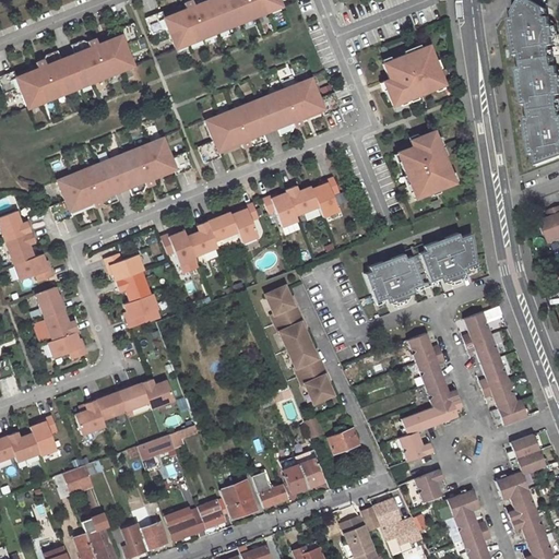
[(150,18),(156,34),(170,27),(178,47),(284,7),(281,0),(194,0),(187,3),(188,7),(189,9),(167,18),(166,14),(165,12),(151,18),(150,18)]
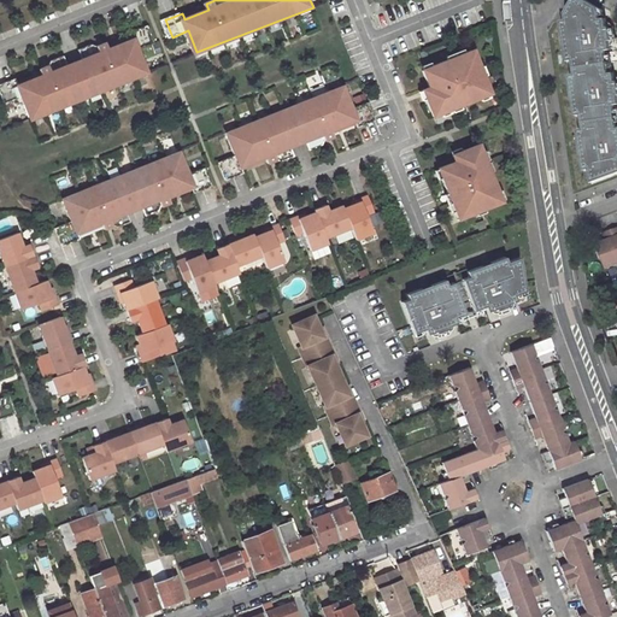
[(565,17),(560,18),(566,59),(573,58),(575,71),(569,72),(575,113),(581,112),(583,125),(577,127),(585,168),(591,168),(592,181),(616,171),(616,122),(613,104),(616,103),(616,78),(616,80),(615,75),(615,70),(609,71),(605,50),(611,48),(611,45),(610,40),(612,39),(610,25),(607,25),(606,19),(605,17),(600,17),(600,15),(599,6),(587,0),(570,0),(564,12),(565,17)]
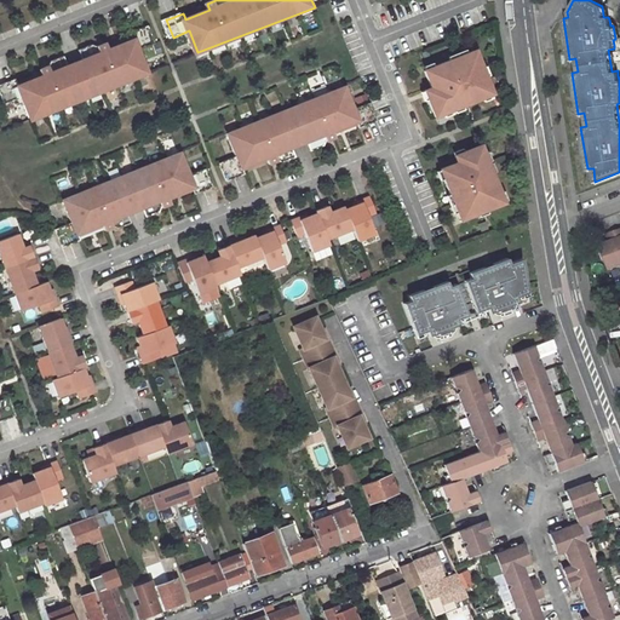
[(185,19),(210,10),(208,7),(184,16),(185,19)]
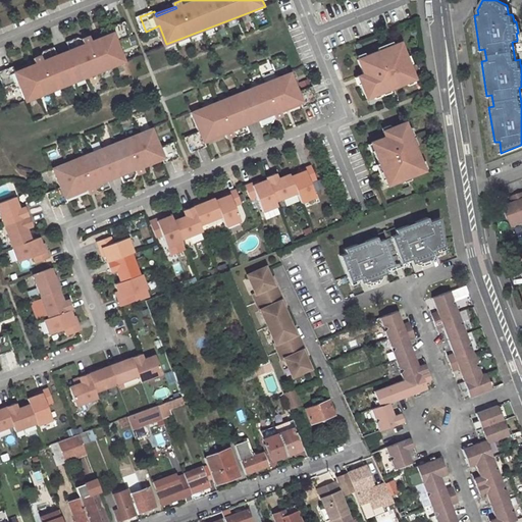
[(516,34),(517,38),(519,38),(520,36),(520,33),(521,32),(521,31),(520,20),(518,20),(518,19),(518,18),(516,16),(515,16),(513,16),(514,21),(516,21),(518,33),(516,34)]
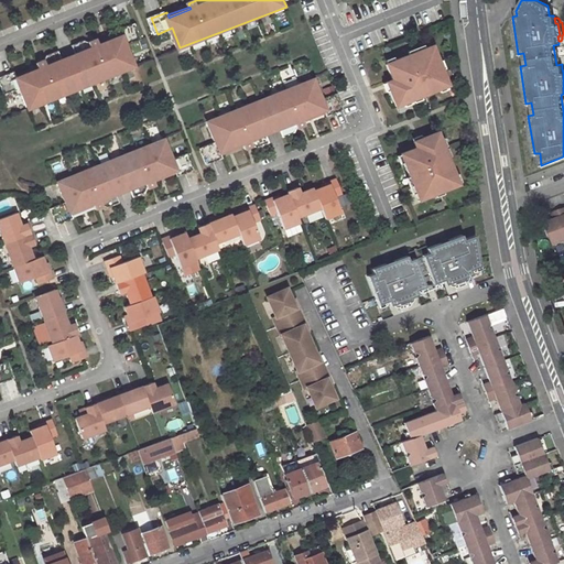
[(30,108),(138,64),(130,44),(144,39),(138,23),(137,24),(121,30),(122,32),(123,35),(102,44),(101,41),(100,38),(91,41),(86,40),(76,43),(78,46),(78,50),(79,53),(65,58),(64,55),(63,52),(62,50),(51,53),(49,57),(39,62),(40,64),(42,68),(20,76),(18,73),(17,69),(1,76),(8,93),(22,87),(30,108)]
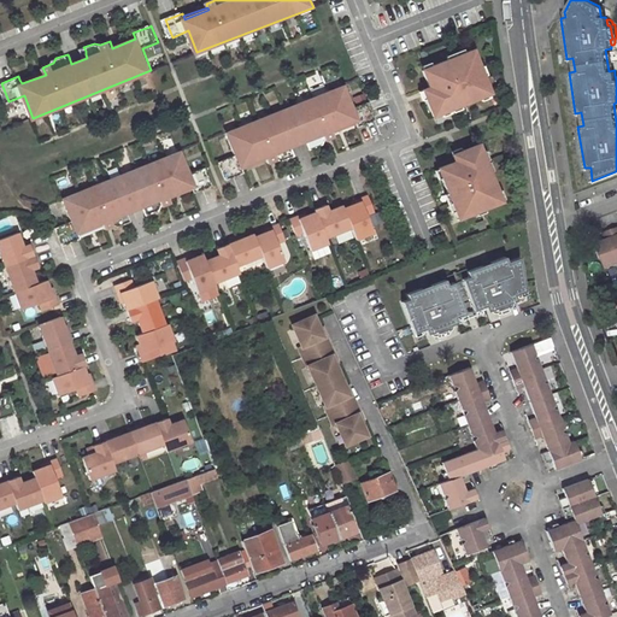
[(134,35),(111,45),(112,48),(135,39),(134,35)]
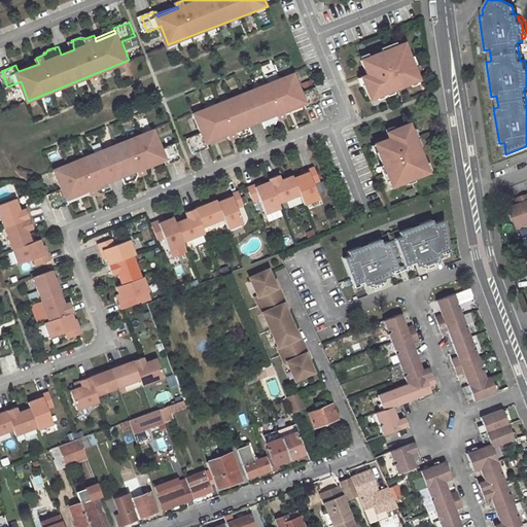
[(370,74),(373,80),(362,84),(369,100),(418,80),(403,43),(359,60),(365,74),(365,75),(370,74)]
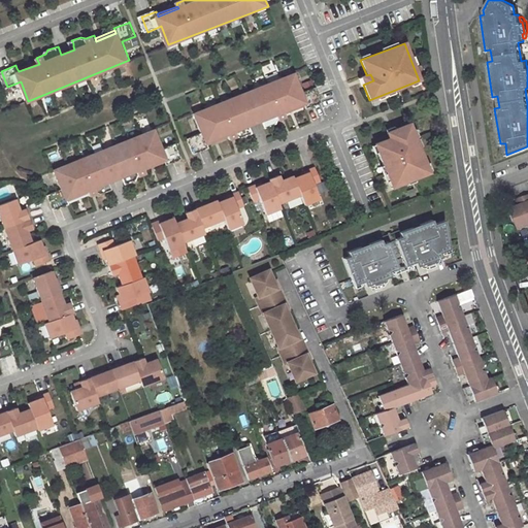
[(37,60),(17,68),(19,71),(39,64),(37,60)]
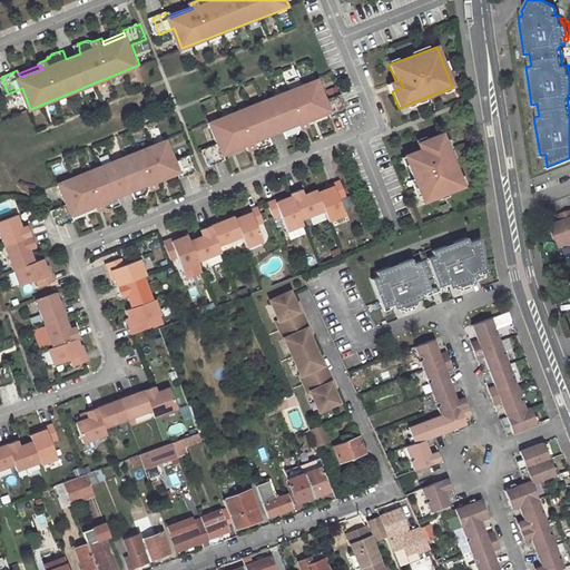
[(210,165),(212,165),(227,158),(226,155),(225,151),(246,144),(247,146),(253,145),(258,146),(263,147),(273,144),(272,140),(271,137),(269,135),(285,128),(286,131),(287,135),(288,137),(300,133),(301,129),(311,126),(310,121),(308,119),(330,110),(332,112),(333,117),(347,111),(347,110),(347,109),(345,102),(342,97),(342,95),(326,100),(318,79),(210,121),(219,143),(204,149),(210,165)]
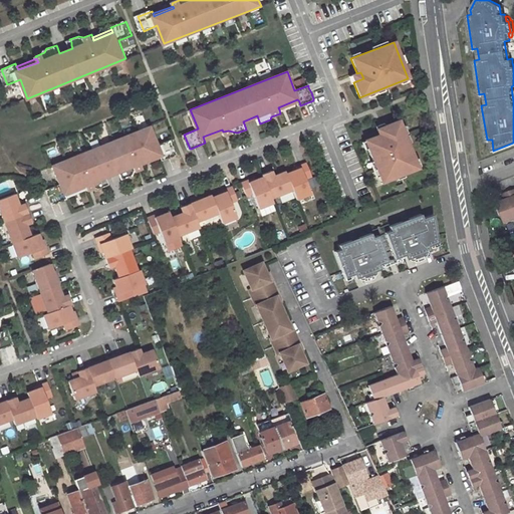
[(353,82),(363,78),(360,72),(356,73),(351,75),(353,82)]
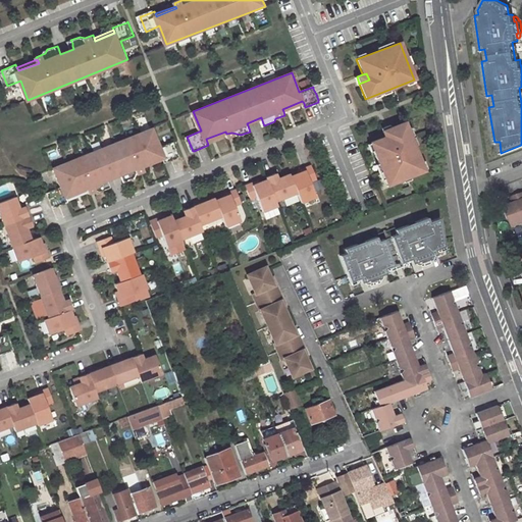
[(302,101),(282,109),(283,111),(304,103),(302,101)]
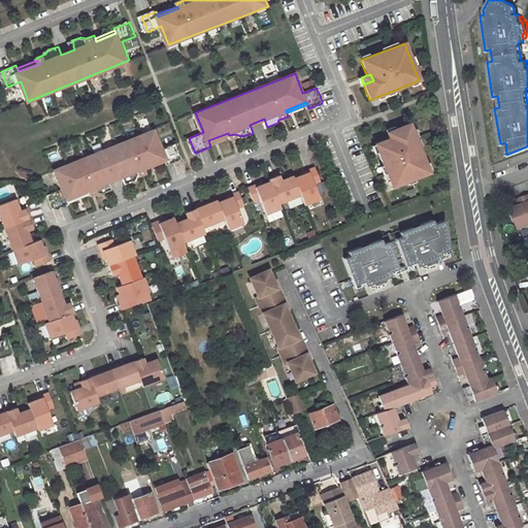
[(373,144),(391,189),(429,173),(408,124),(394,130),(397,139),(391,141),(390,137),(373,144)]
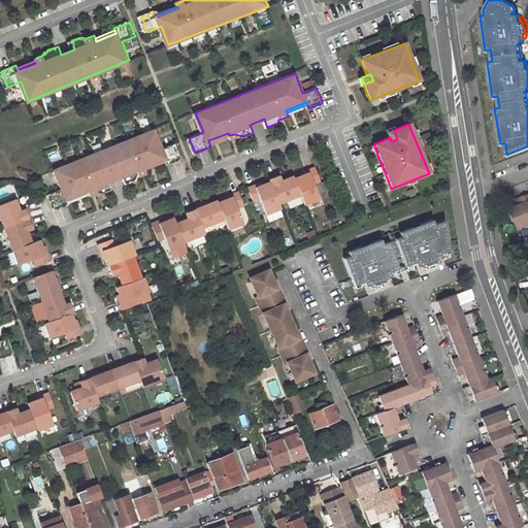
[(104,149),(96,153),(80,159),(67,164),(56,168),(64,188),(51,193),(56,208),(71,202),(70,199),(69,197),(89,189),(90,192),(91,194),(100,191),(104,192),(113,189),(112,186),(111,183),(109,180),(125,174),(127,180),(128,183),(138,178),(140,175),(149,171),(147,168),(146,165),(166,157),(167,160),(168,163),(182,158),(183,158),(176,142),(163,147),(156,128),(144,133),(130,139),(116,144),(104,149)]
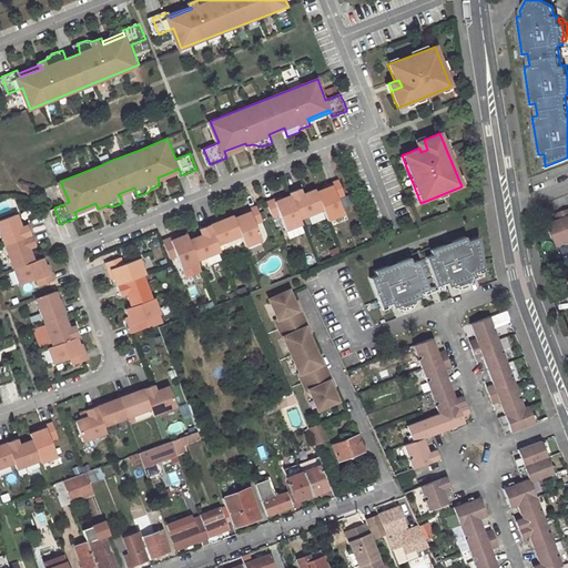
[(421,152),(427,150),(424,140),(417,142),(418,148),(419,148),(421,152)]
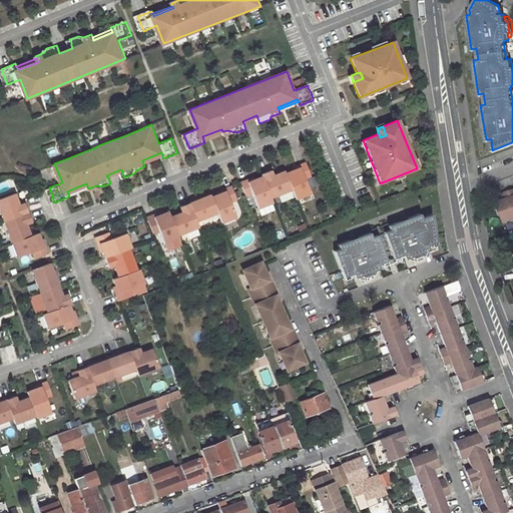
[(221,129),(202,136),(203,139),(222,131),(221,129)]
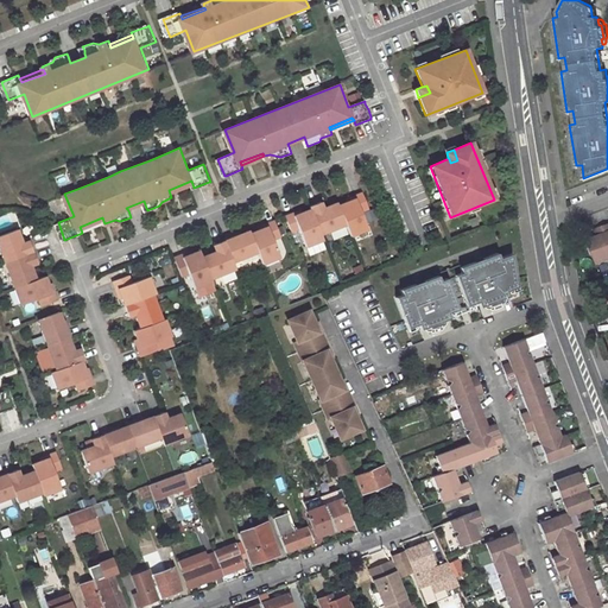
[(191,181),(169,190),(170,194),(192,184),(191,181)]
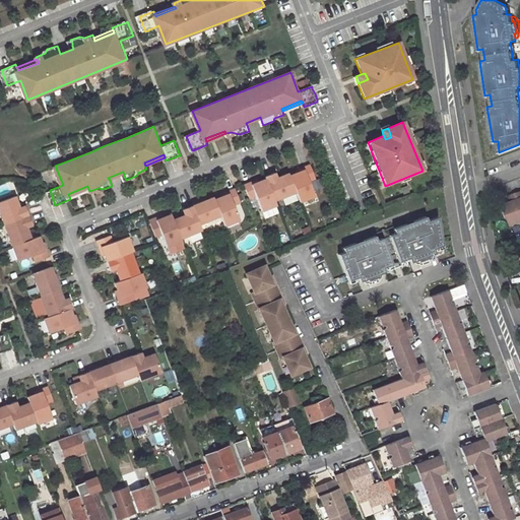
[(298,173),(290,176),(298,192),(302,202),(316,197),(310,182),(317,179),(312,166),(304,169),(305,171),(298,173)]
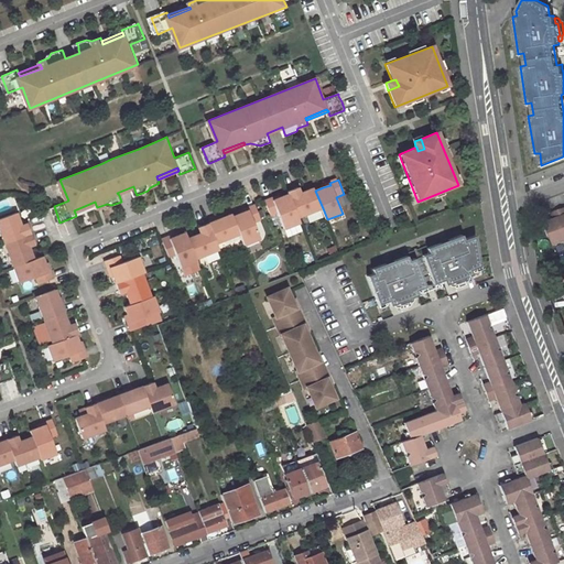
[(291,194),(300,217),(323,208),(315,191),(314,187),(301,193),(300,187),(290,192),(291,194)]
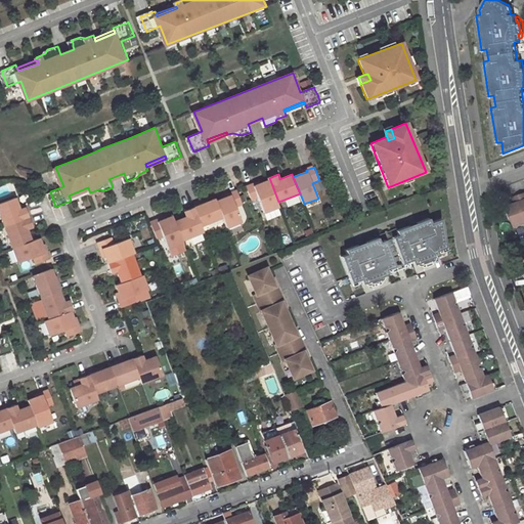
[(248,186),(254,201),(259,199),(259,198),(265,213),(280,207),(278,202),(270,180),(263,183),(255,186),(254,183),(248,186)]
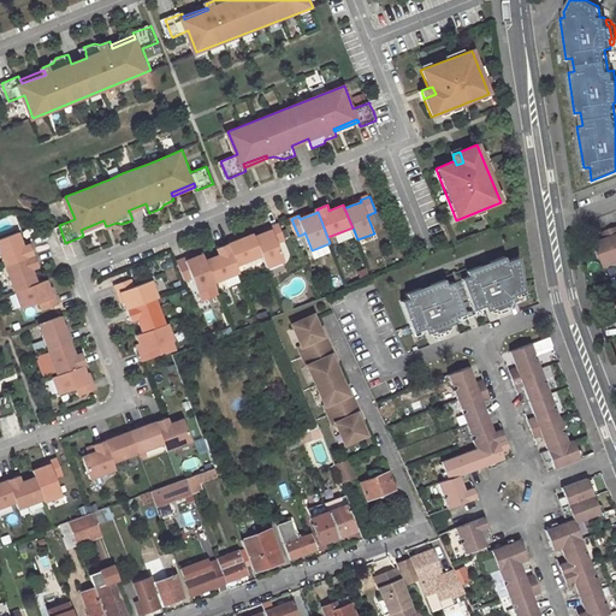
[(82,232),(105,224),(104,220),(81,230),(82,232)]
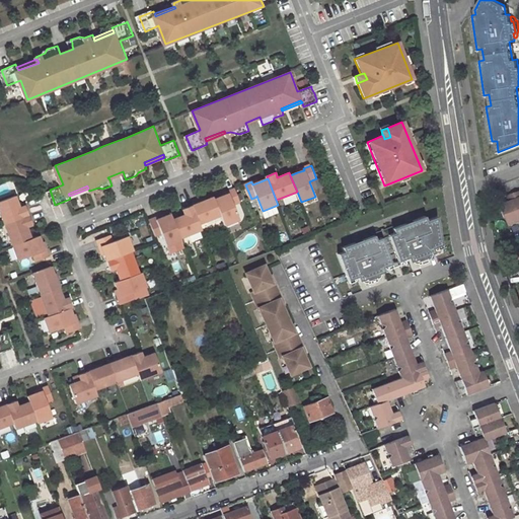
[(223,196),(216,199),(223,216),(226,225),(241,219),(236,205),(242,202),(236,188),(229,191),(230,193),(223,196)]
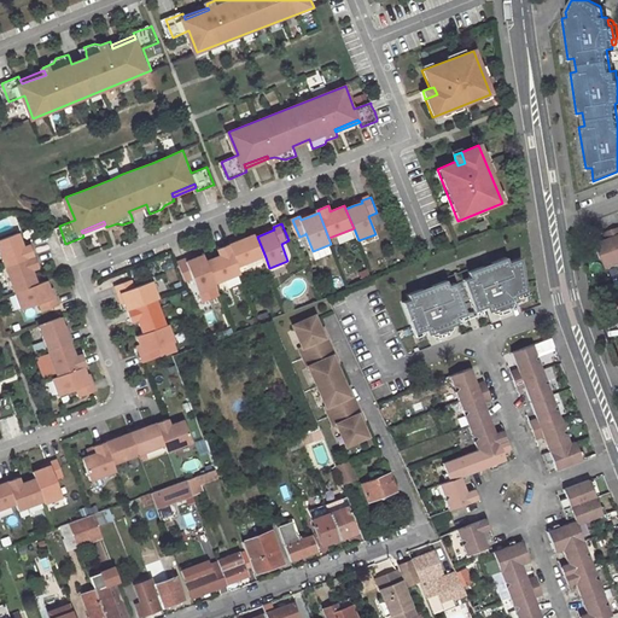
[(617,246),(617,227),(605,233),(607,240),(599,244),(602,252),(617,246)]
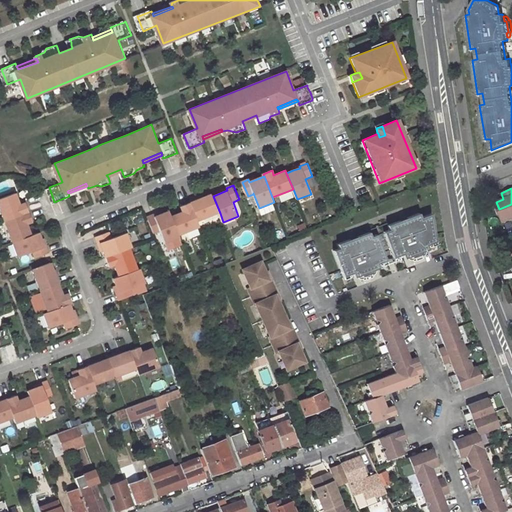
[(15,215),(32,209),(29,200),(23,203),(19,190),(0,196),(0,199),(7,218),(15,215)]
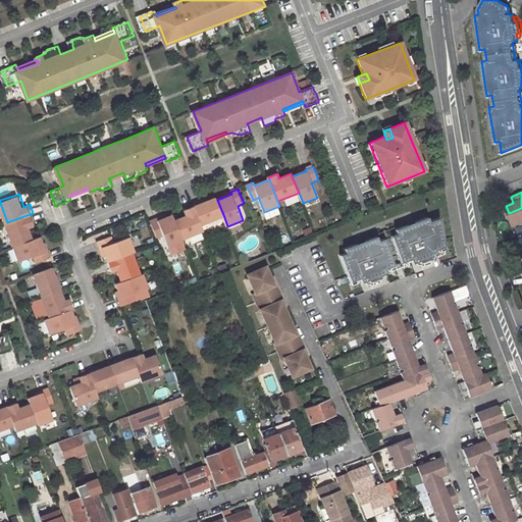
[(195,205),(203,226),(224,217),(217,200),(216,197),(207,200),(195,205)]
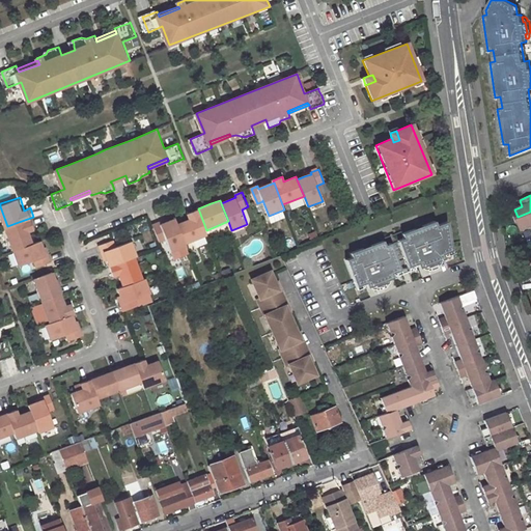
[(178,222),(188,244),(208,235),(198,208),(188,213),(190,219),(178,222)]
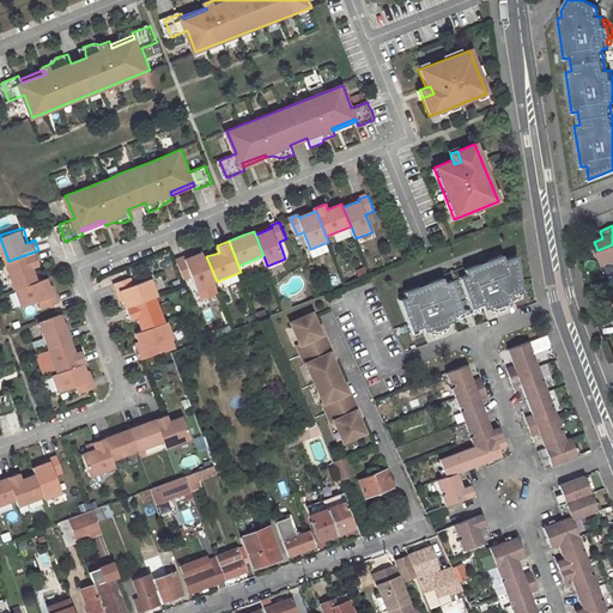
[(612,244),(598,250),(604,267),(612,263),(612,244)]
